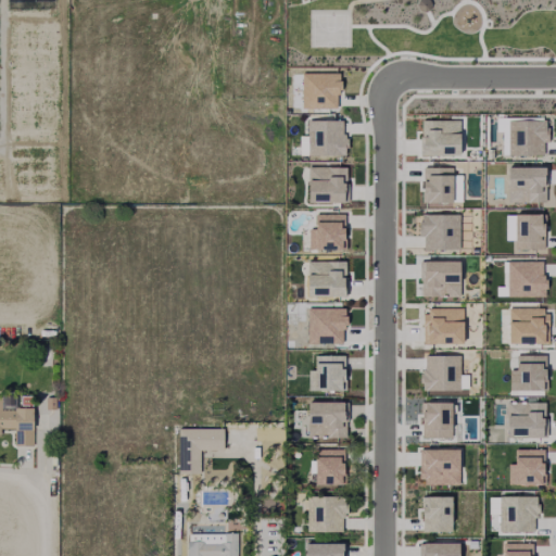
[(417,0),(415,5),(417,11),(422,13),(426,11),(428,10),(430,5),(428,0),(417,0)]
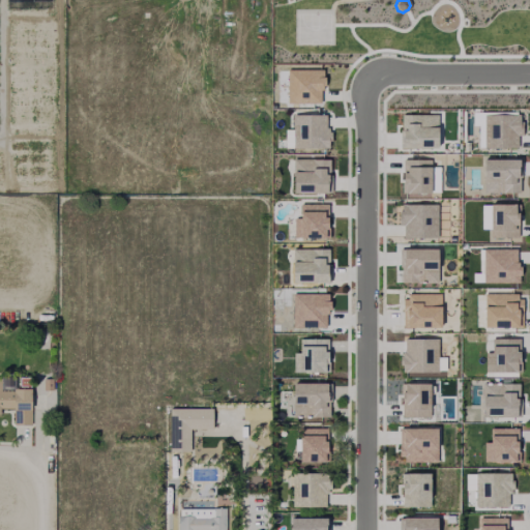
[(326,78),(326,86),(323,86),(322,90),(321,90),(321,104),(287,104),(287,69),(323,69),(323,78),(326,78)]
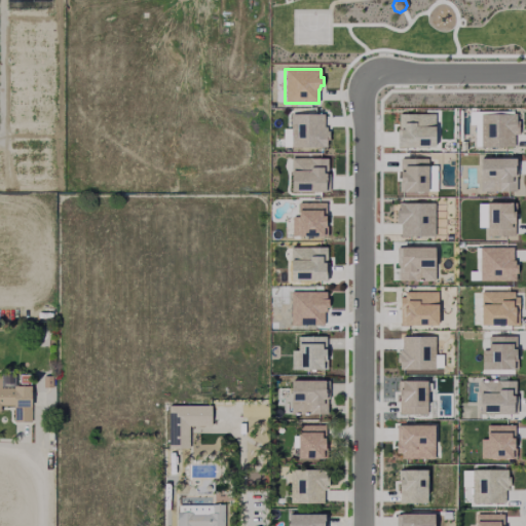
[(327,127),(327,147),(291,147),(291,114),(324,114),(324,127),(327,127)]
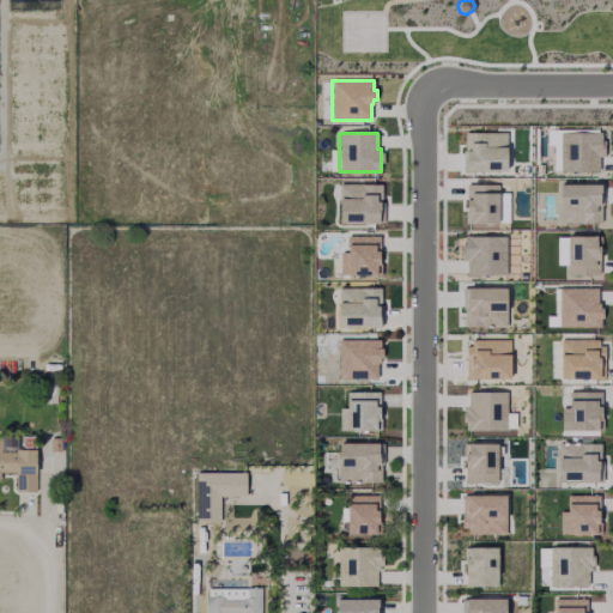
[(601,134),(601,158),(596,158),(596,173),(559,173),(558,134),(601,134)]
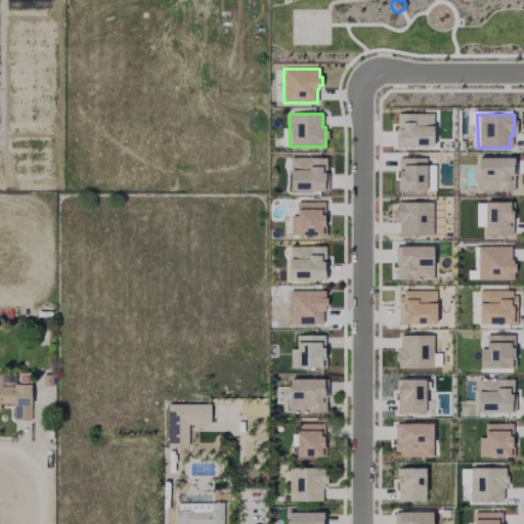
[(434,126),(433,146),(398,146),(398,141),(400,129),(402,129),(402,123),(415,123),(415,126),(434,126)]
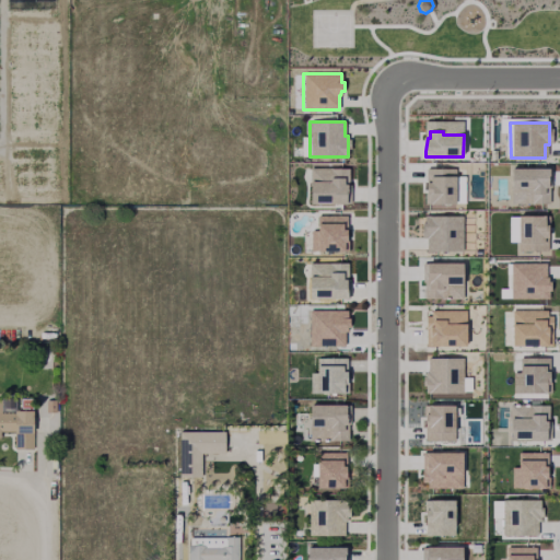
[(350,185),(350,203),(310,203),(310,168),(349,168),(350,185)]
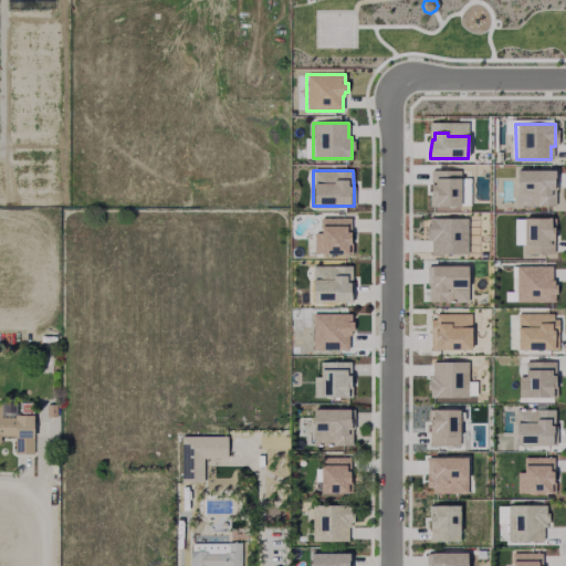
[(554,171),(554,199),(532,199),(532,194),(514,194),(514,171),(554,171)]
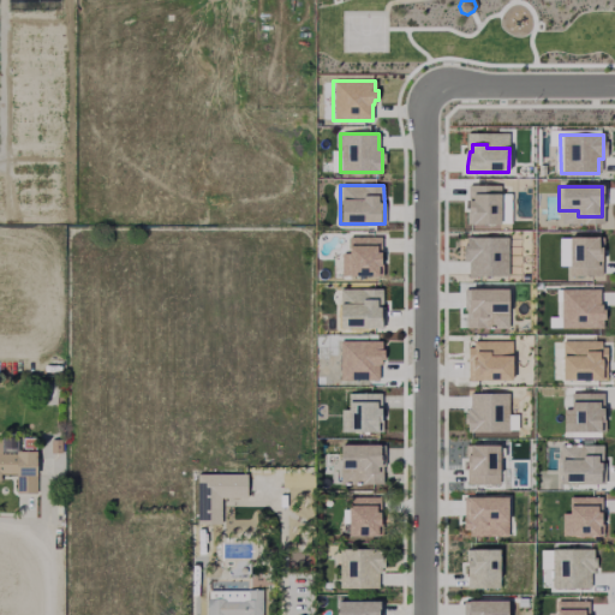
[(501,193),(500,224),(471,224),(472,214),(469,214),(469,201),(473,201),(473,193),(501,193)]
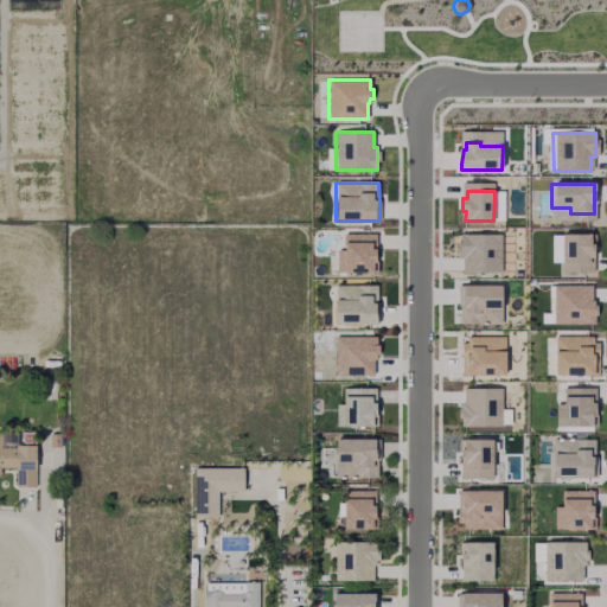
[(378,249),(377,272),(337,272),(337,250),(342,250),(342,234),(376,235),(376,249),(378,249)]
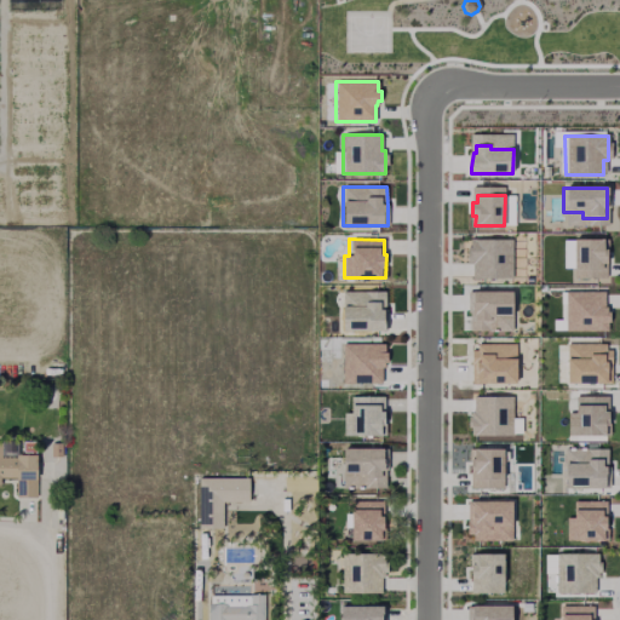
[(511,240),(511,277),(472,277),(472,264),(466,264),(466,248),(470,248),(470,239),(511,240)]
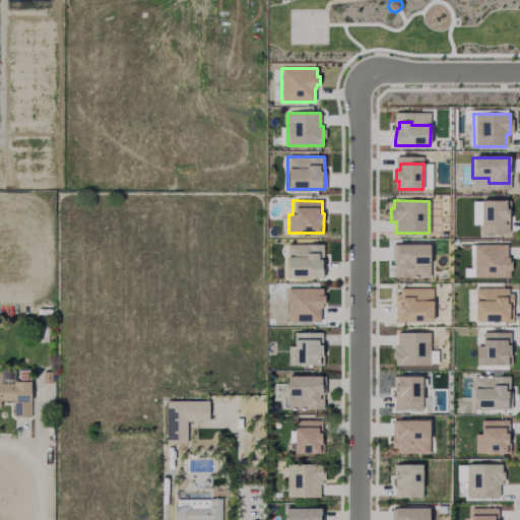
[(510,209),(510,224),(506,224),(506,230),(479,229),(479,201),(506,201),(506,209),(510,209)]
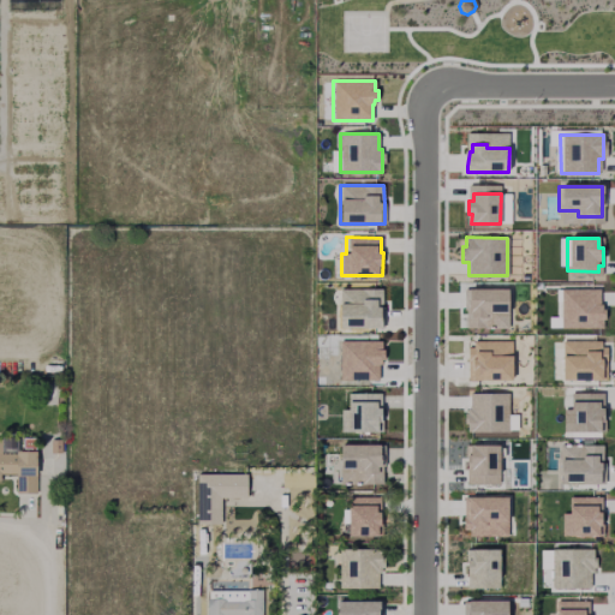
[(383,308),(383,328),(340,328),(340,290),(382,290),(383,308)]
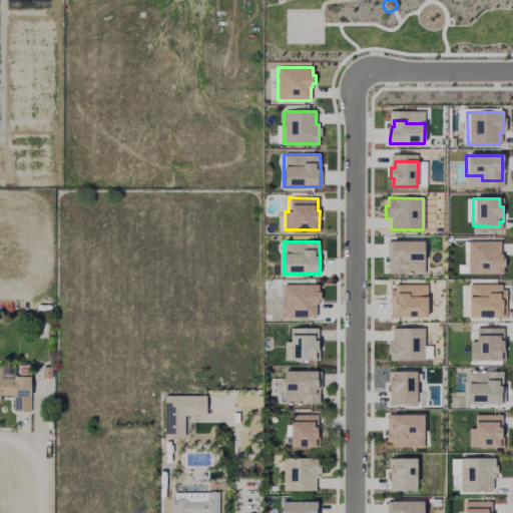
[(425,241),(425,275),(389,275),(389,260),(387,251),(392,251),(392,241),(425,241)]
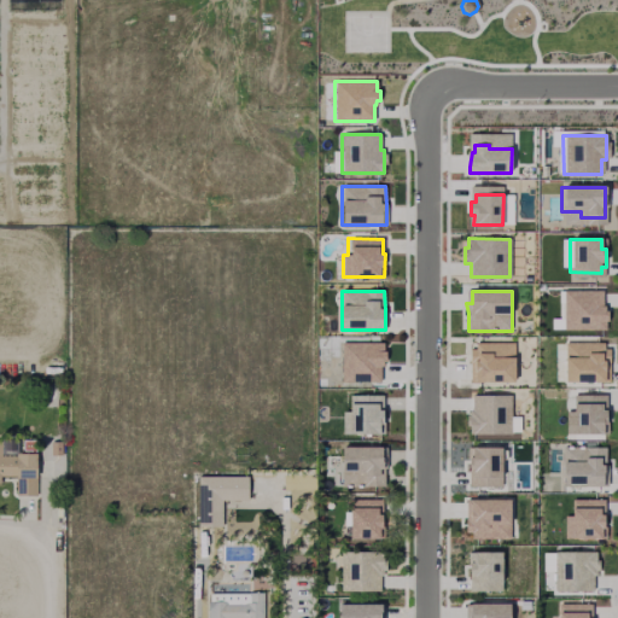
[(608,308),(608,324),(601,324),(601,330),(563,330),(563,291),(601,292),(601,308),(608,308)]
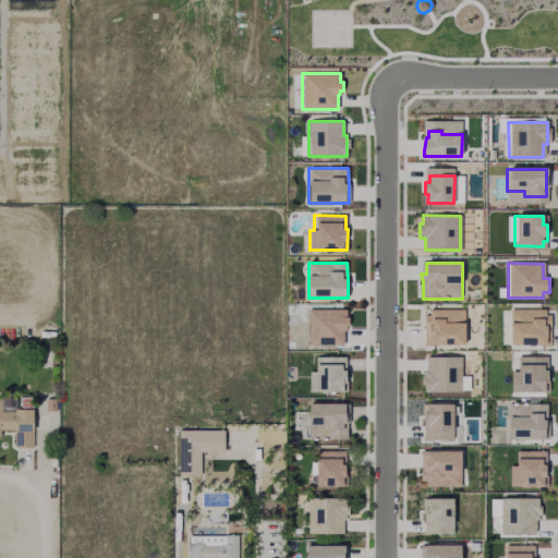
[(349,317),(349,326),(347,326),(347,331),(343,331),(343,346),(308,344),(308,310),(347,310),(347,317),(349,317)]
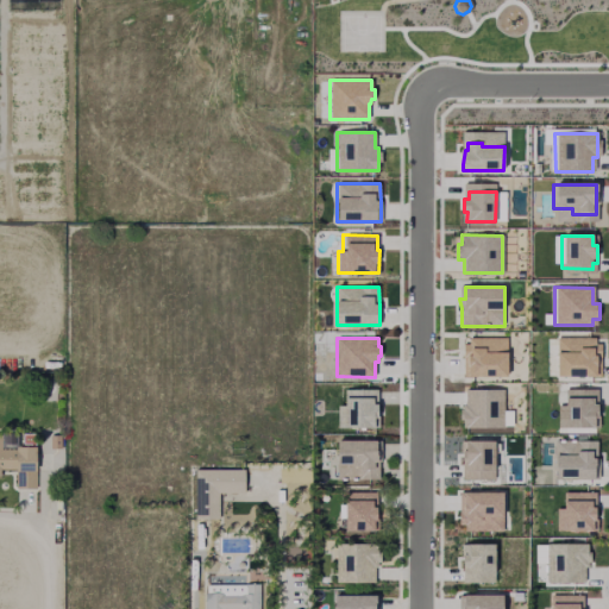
[(508,352),(508,376),(463,376),(463,369),(468,369),(468,356),(469,338),(507,338),(508,352)]
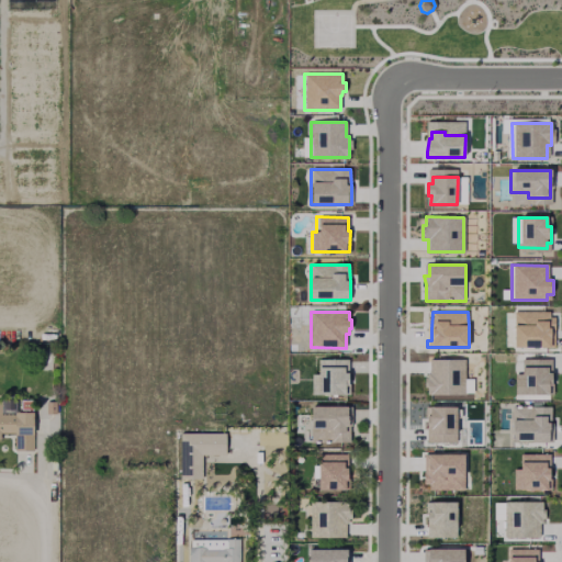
[(548,313),(548,319),(552,319),(552,338),(549,338),(549,349),(512,349),(512,313),(548,313)]
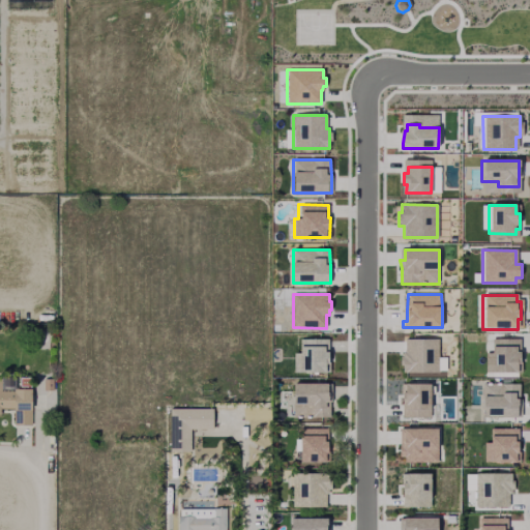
[(329,352),(329,373),(292,373),(292,353),(299,353),(299,340),(325,340),(325,352),(329,352)]
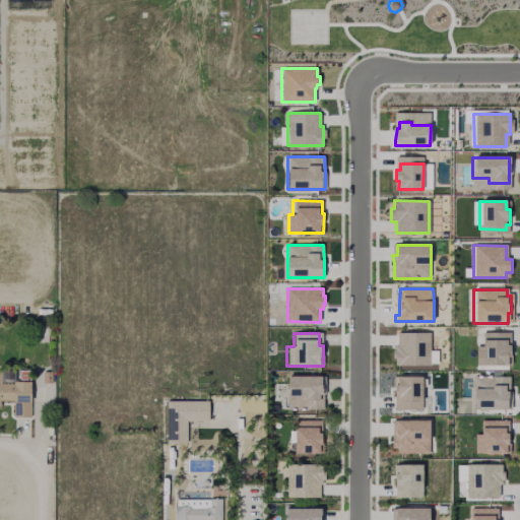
[(429,333),(429,365),(395,365),(395,359),(392,359),(392,349),(395,349),(395,346),(397,346),(397,333),(429,333)]
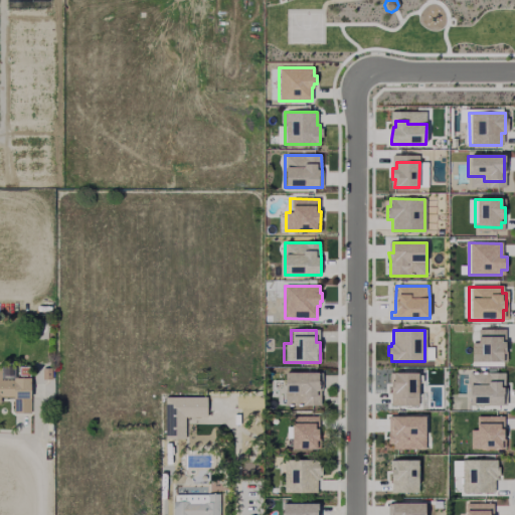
[(504,331),(503,363),(471,363),(471,344),(476,344),(476,331),(504,331)]
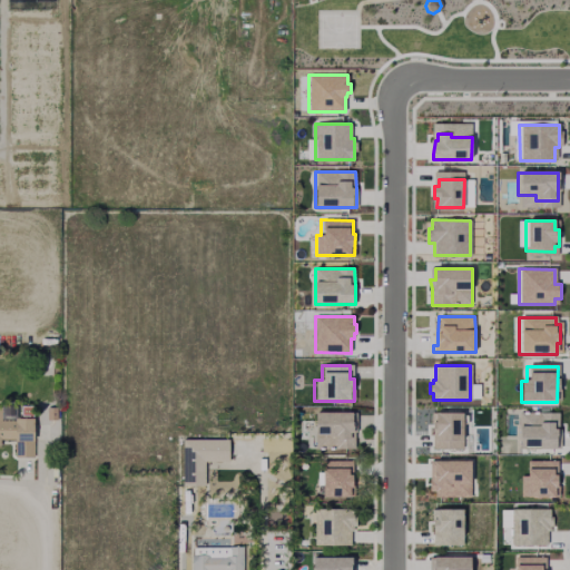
[(0,412),(31,413),(31,451),(10,451),(10,439),(0,439),(0,412)]
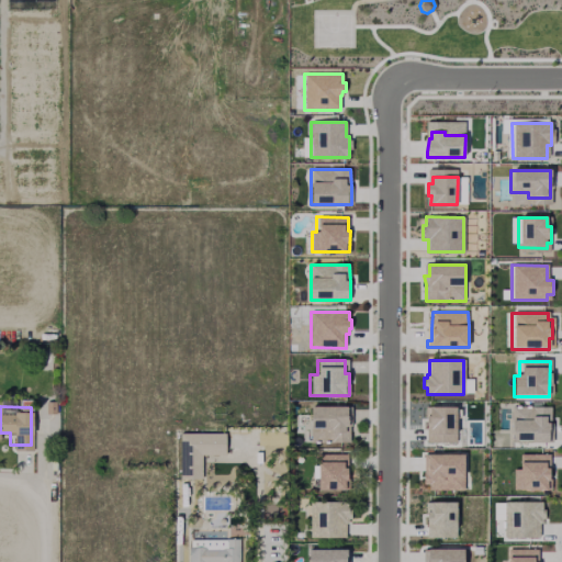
[(351,407),(351,424),(349,442),(311,442),(311,428),(312,406),(351,407)]
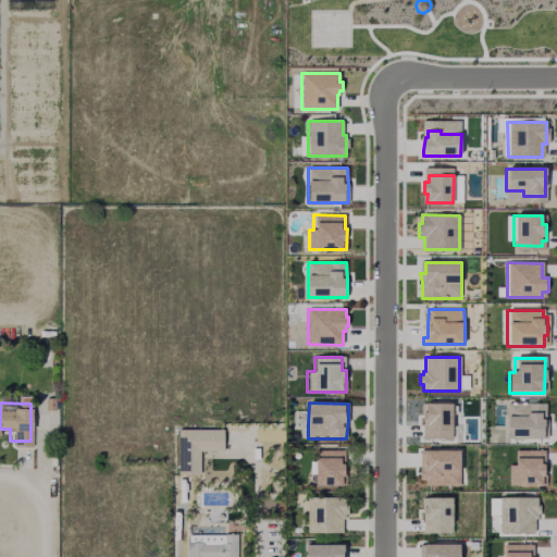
[(544,404),(543,440),(505,438),(506,403),(544,404)]
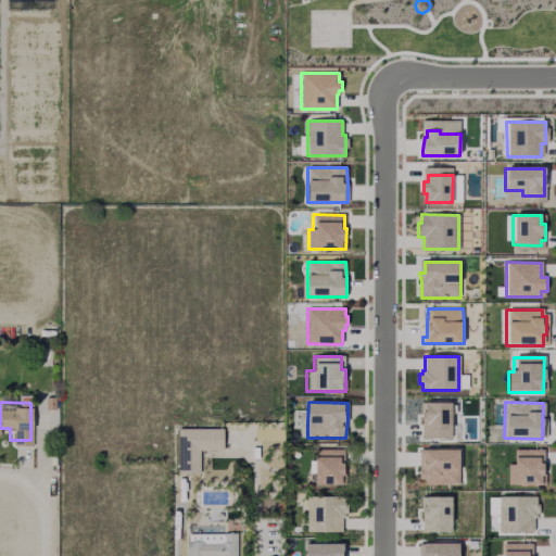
[(452,403),(452,430),(451,438),(421,437),(421,424),(422,412),(426,412),(426,403),(452,403)]
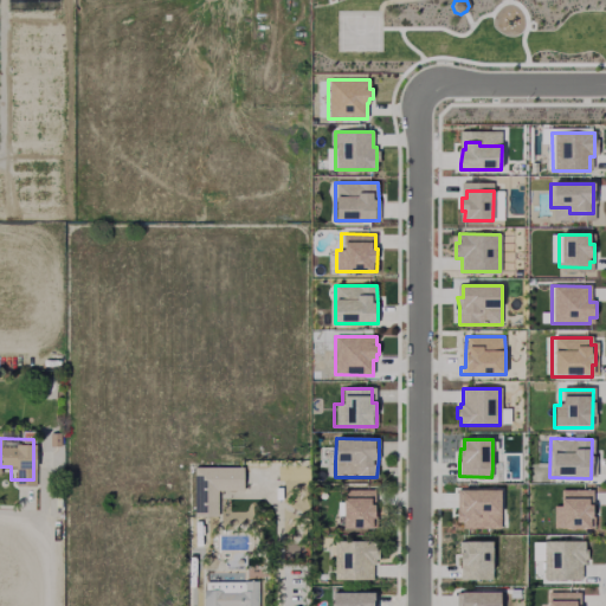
[(238,462),(238,488),(216,487),(214,514),(192,514),(192,461),(238,462)]
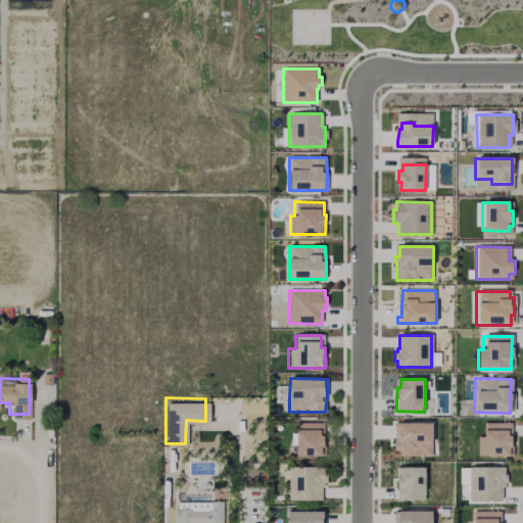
[(325,436),(325,456),(297,456),(297,423),(324,423),(325,436)]
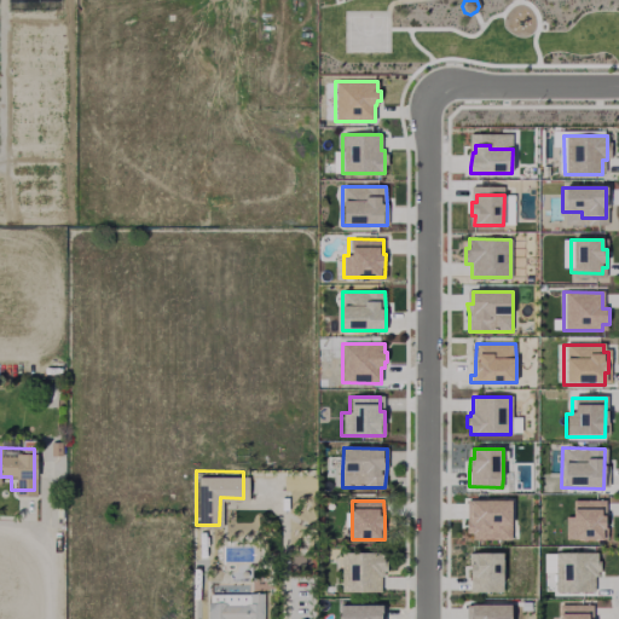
[(512,501),(512,541),(472,539),(473,533),(467,533),(467,514),(472,514),(472,501),(512,501)]
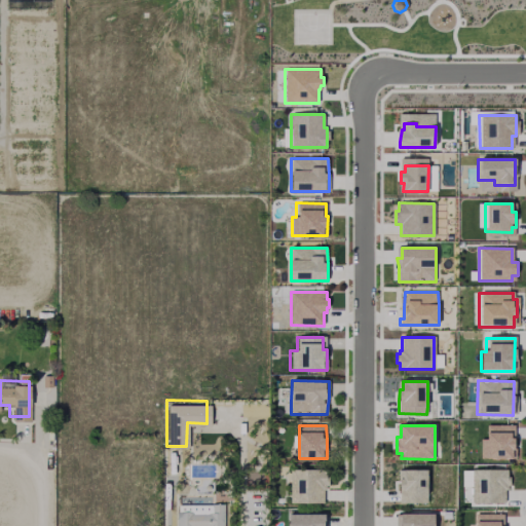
[(512,427),(512,441),(516,441),(516,453),(513,453),(513,460),(480,459),(480,440),(486,440),(486,427),(512,427)]
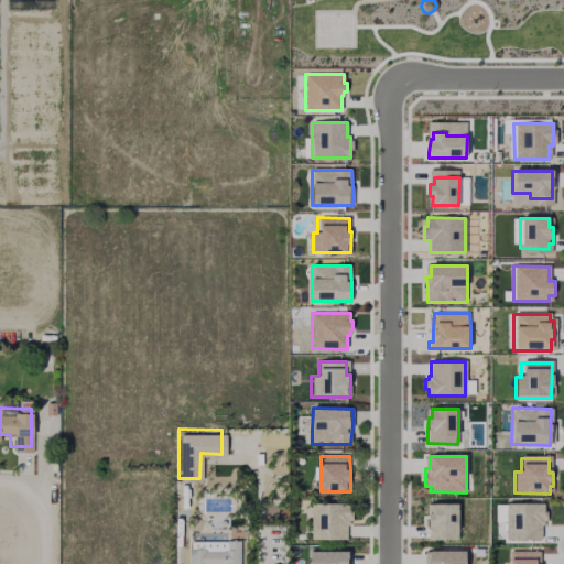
[(353,512),(353,530),(347,530),(347,540),(311,540),(311,503),(349,503),(349,512),(353,512)]
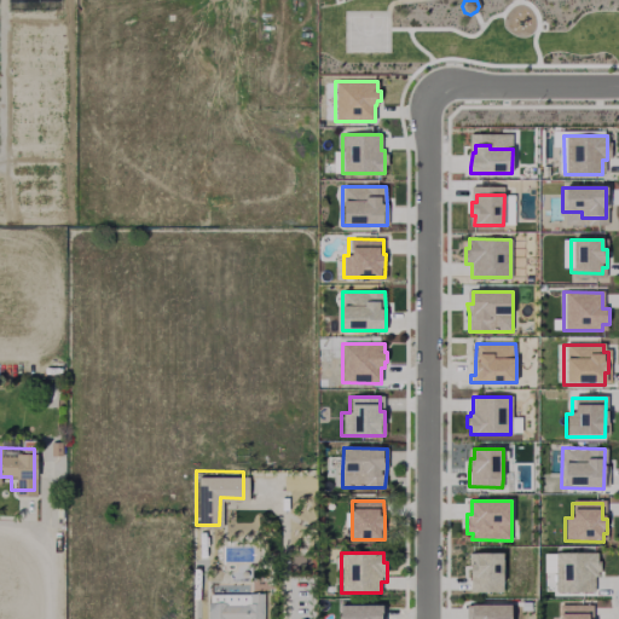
[(503,554),(503,591),(470,591),(470,565),(474,565),(474,554),(503,554)]
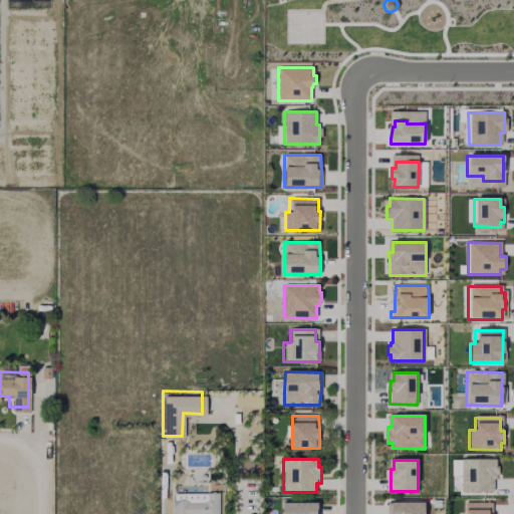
[(496,461),(495,480),(492,480),(492,493),(460,493),(460,460),(496,461)]
